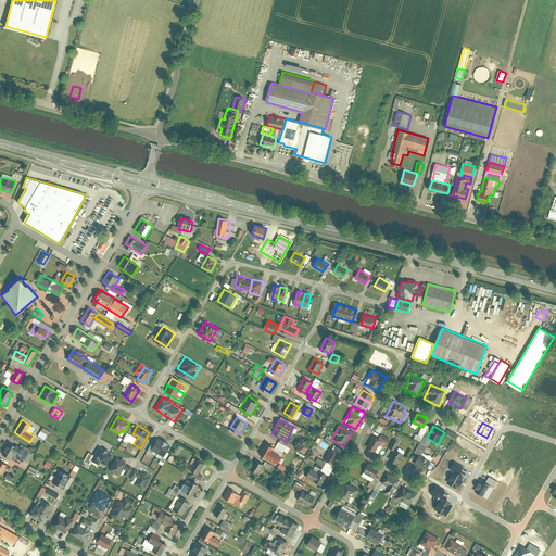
[(49,431),(42,428),(38,436),(45,439),(49,431)]
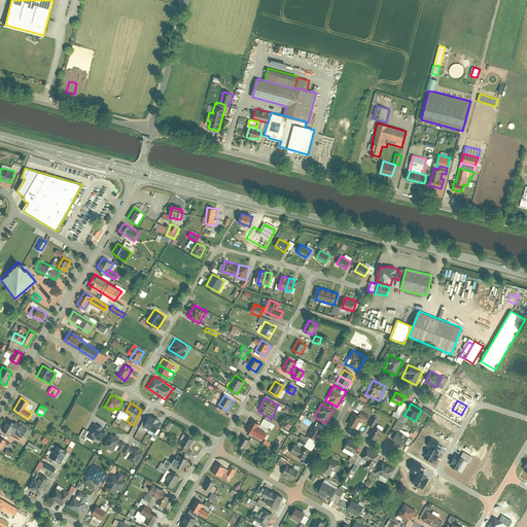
[(429,416),(432,411),(424,406),(421,411),(429,416)]
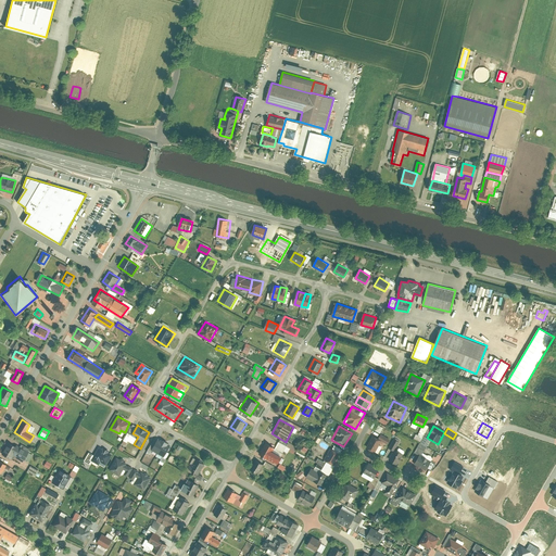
[(381,441),(373,437),(366,447),(375,452),(381,441)]
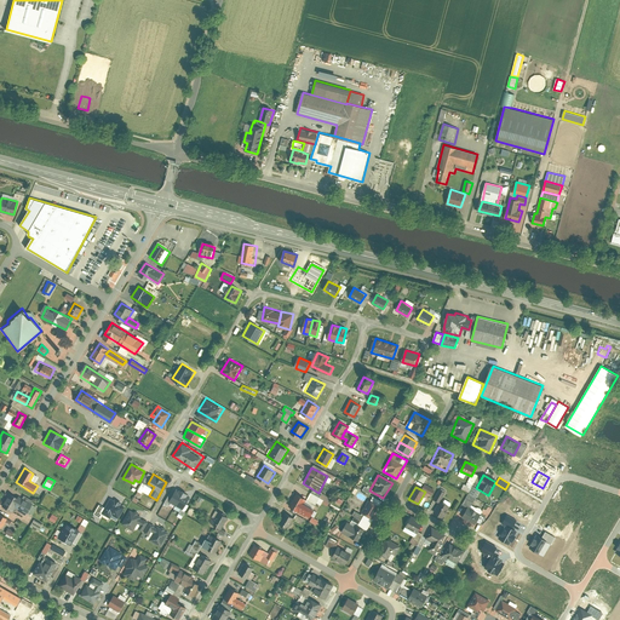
[(184,492),(177,488),(168,501),(176,505),(184,492)]
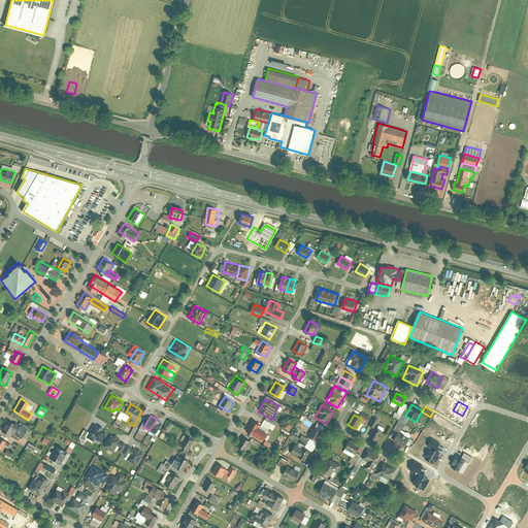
[(162,422),(157,419),(150,430),(155,433),(162,422)]
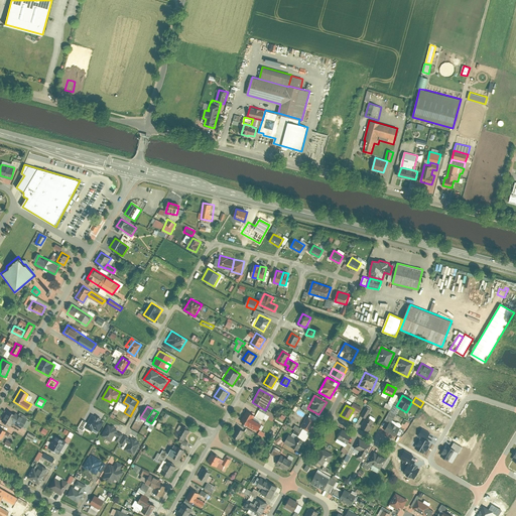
[(263,420),(247,410),(241,420),(257,430),(263,420)]
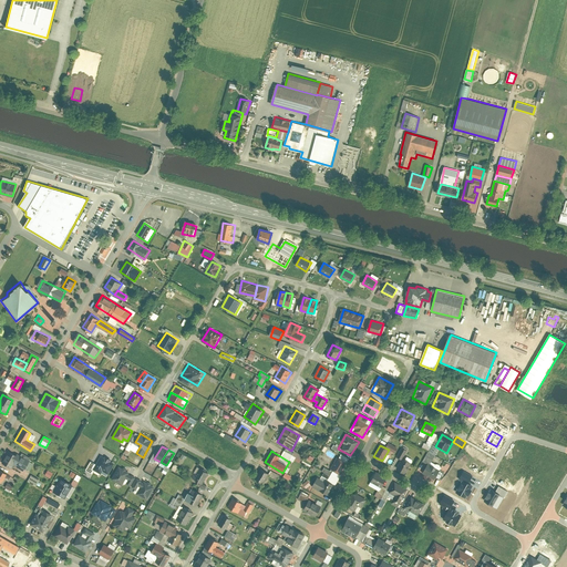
[(28,462),(8,452),(2,462),(11,467),(13,465),(23,471),(28,462)]
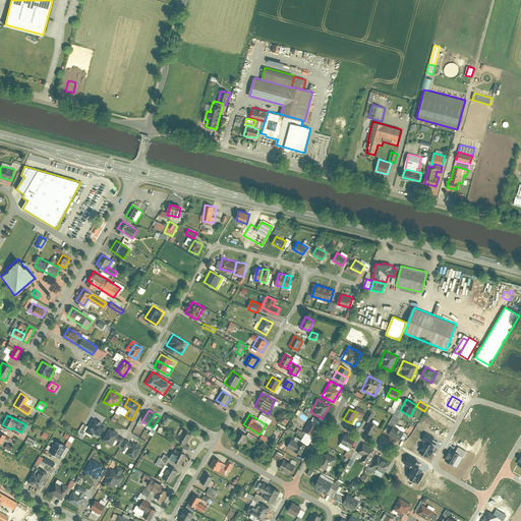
[(104,426),(93,419),(88,428),(99,436),(104,426)]
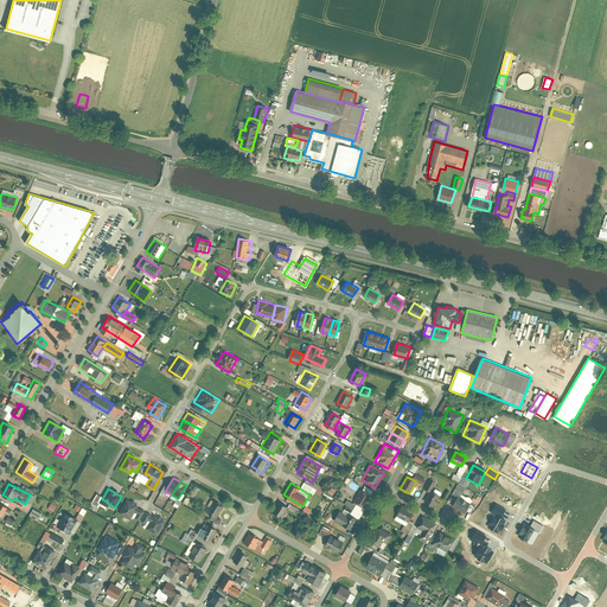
[(371,496),(360,490),(353,503),(364,509),(371,496)]
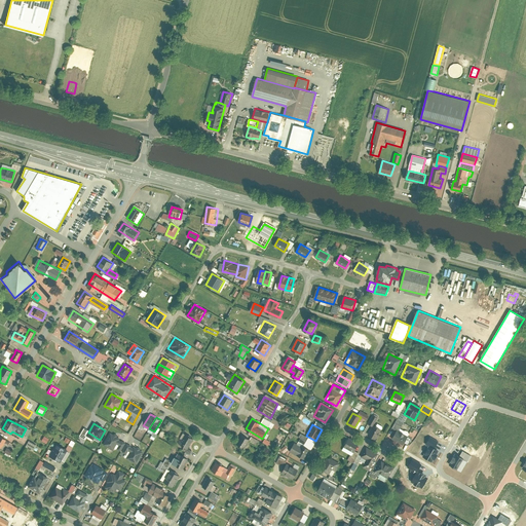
[(381,429),(373,425),(368,437),(376,441),(381,429)]
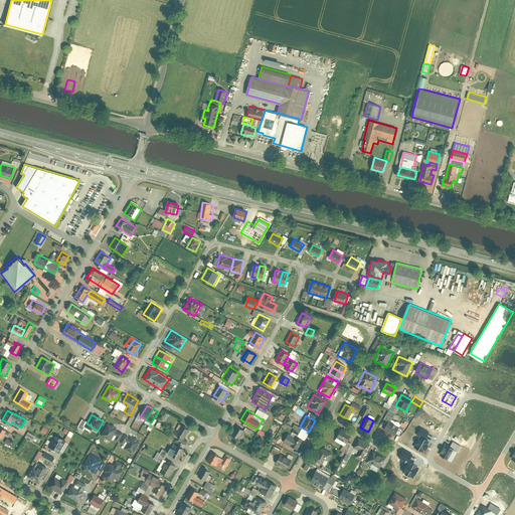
[(398,426),(389,421),(383,431),(393,437),(398,426)]
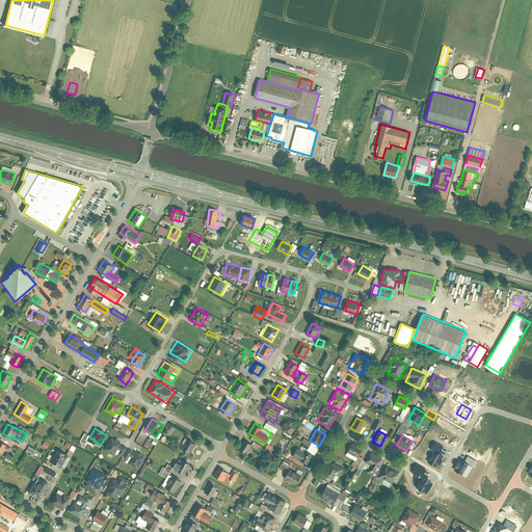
[(121,442),(111,436),(104,449),(114,454),(118,447),(120,444),(121,442)]
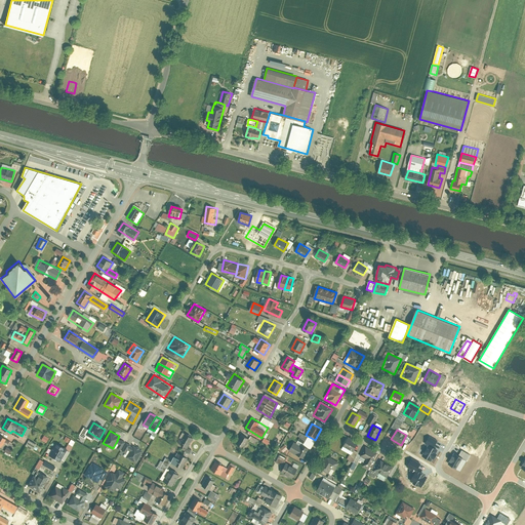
[(180,437),(177,442),(188,447),(193,437),(186,433),(183,438),(180,437)]
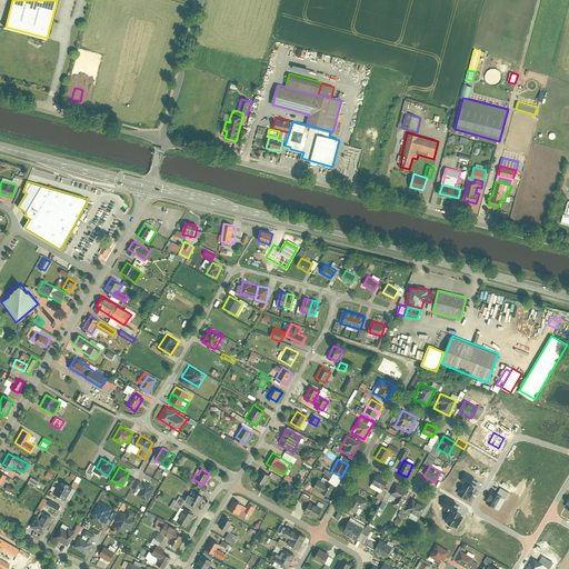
[(269,476),(262,471),(256,481),(262,486),(269,476)]
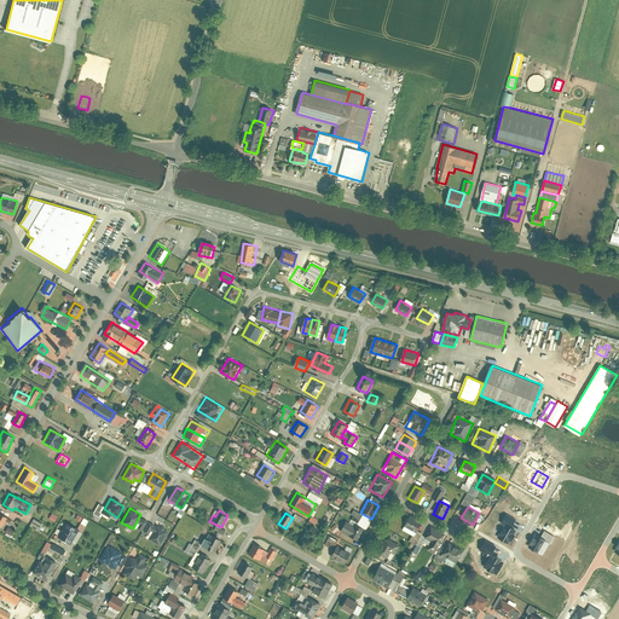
[(405,525),(417,531),(422,521),(410,515),(405,525)]
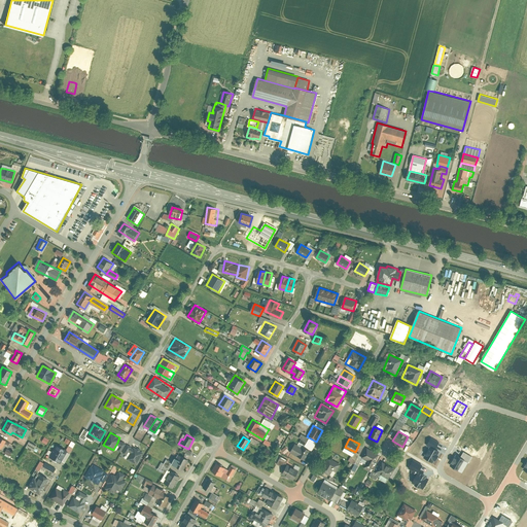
[(76,444),(71,441),(66,450),(70,452),(76,444)]
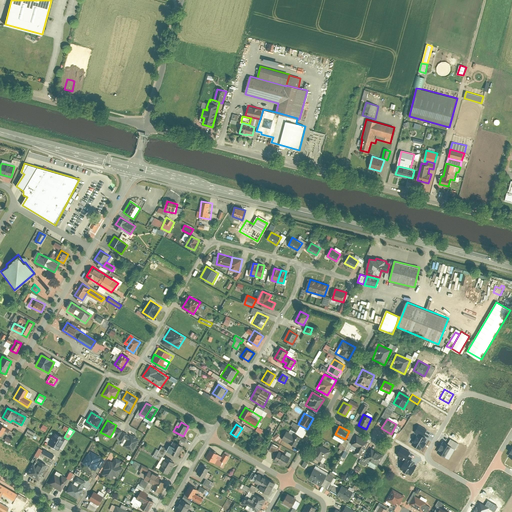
[(36,433),(28,429),(25,435),(33,439),(36,433)]
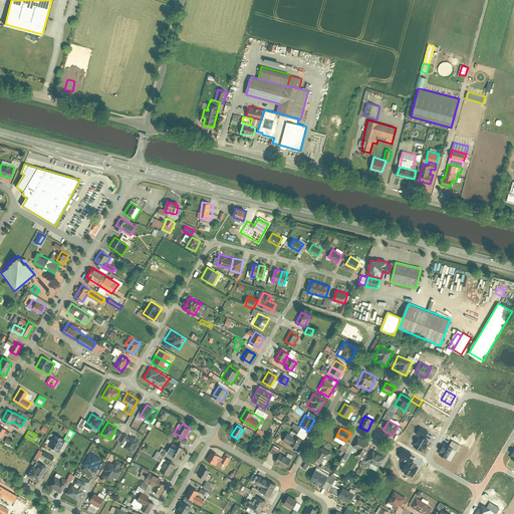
[(302,441),(288,433),(283,442),(297,449),(302,441)]
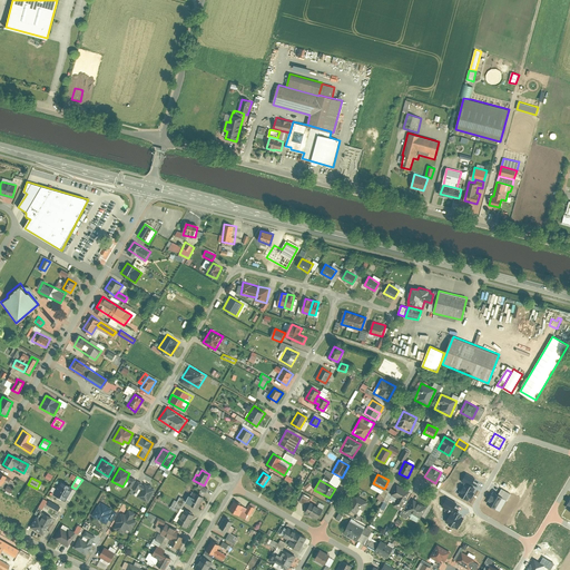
[(71,488),(61,481),(53,493),(65,500),(71,488)]
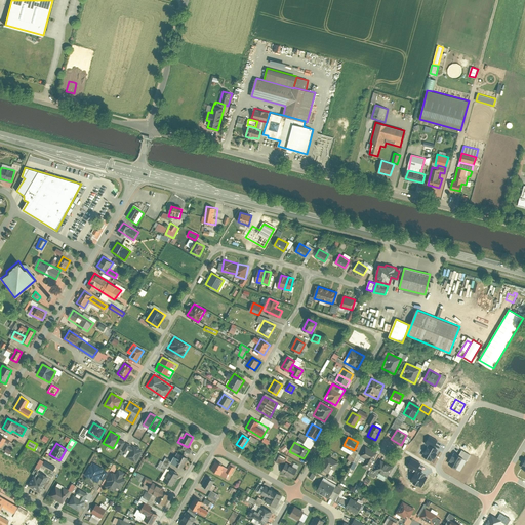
[(130,450),(127,456),(136,461),(143,449),(133,445),(133,446),(130,450)]
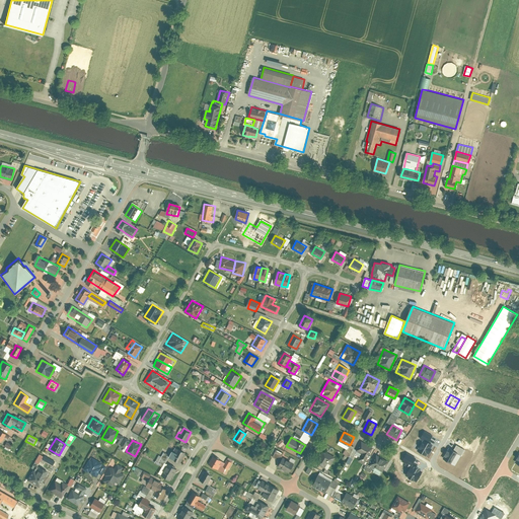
[(356,449),(362,453),(359,459),(364,463),(373,446),(362,440),(356,449)]
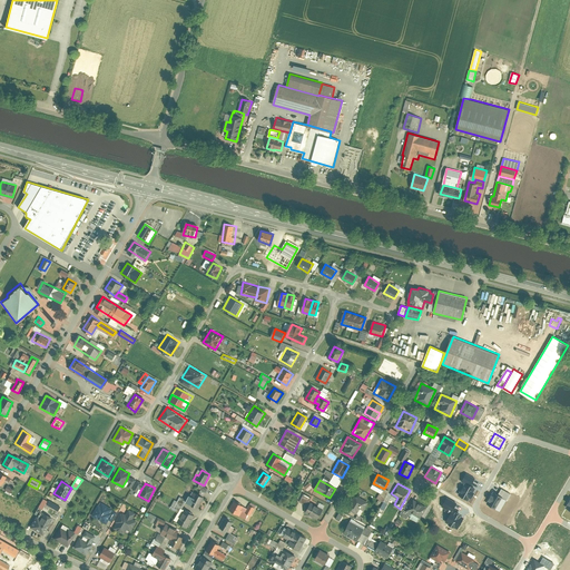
[(475,490),(464,483),(458,494),(469,501),(475,490)]
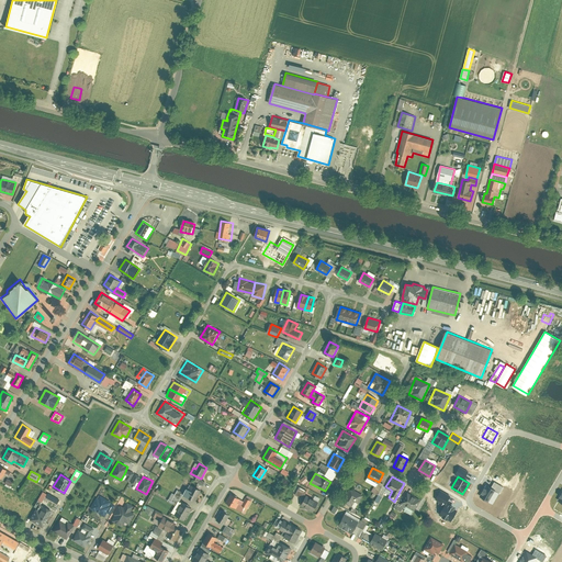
[(199,479),(195,486),(201,489),(204,482),(199,479)]
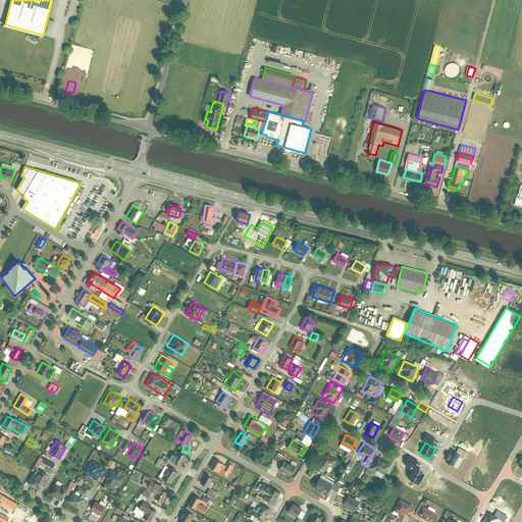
[(187,455),(176,450),(175,453),(174,453),(170,459),(181,465),(187,455)]
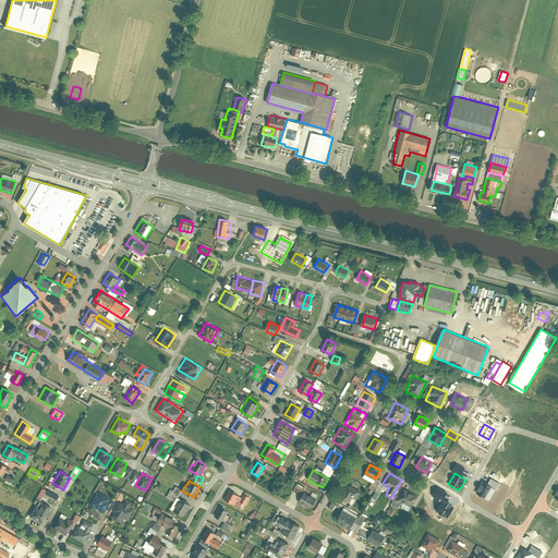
[(492,486),(482,481),(475,493),(485,498),(492,486)]
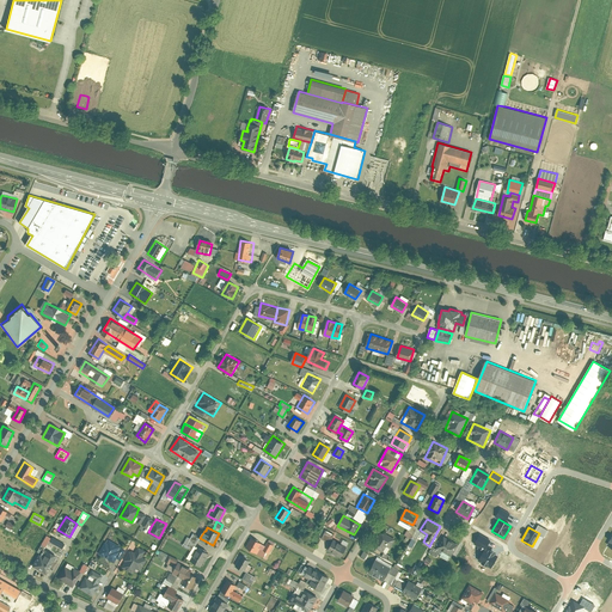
[(322,539),(330,543),(334,534),(325,530),(322,539)]
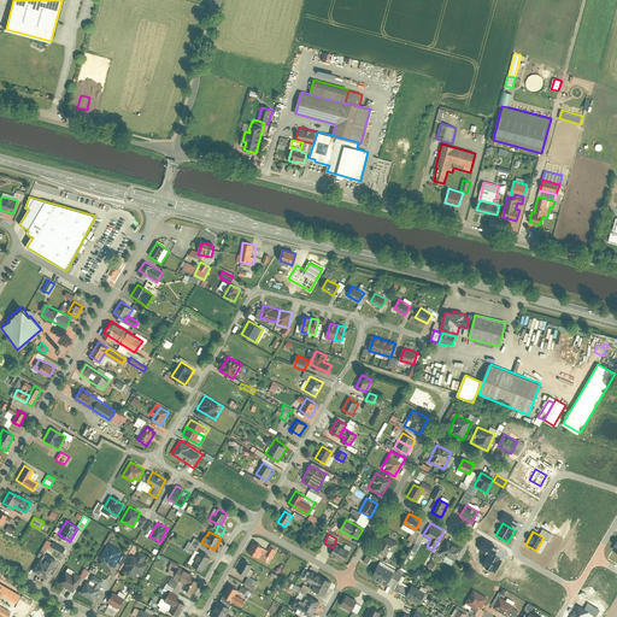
[(386,556),(389,548),(394,552),(399,544),(385,534),(376,548),(386,556)]
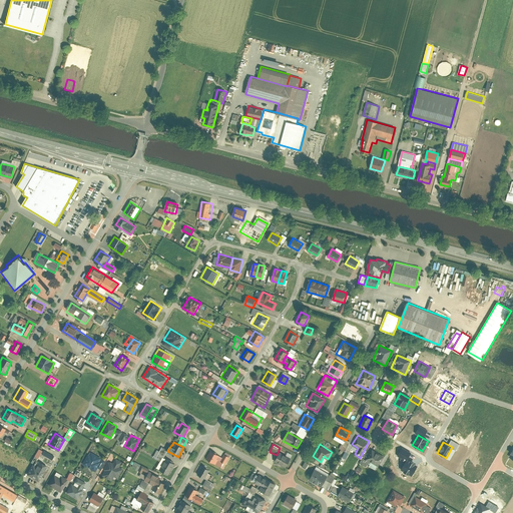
[(167,449),(162,446),(157,457),(162,459),(167,449)]
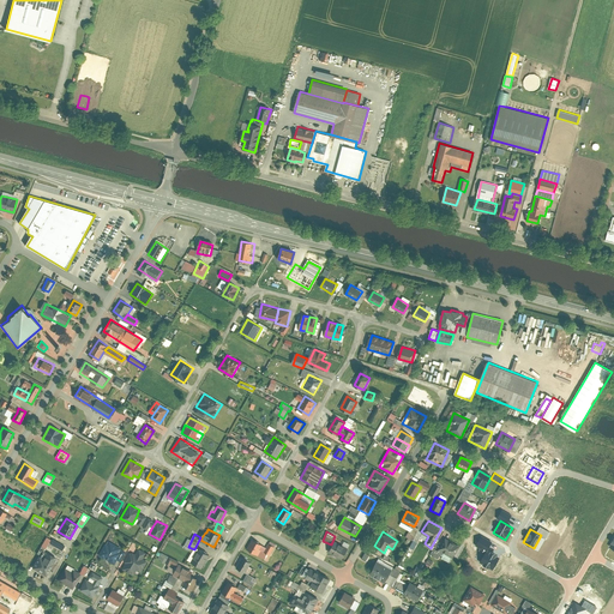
[(445,537),(438,548),(452,557),(459,546),(445,537)]
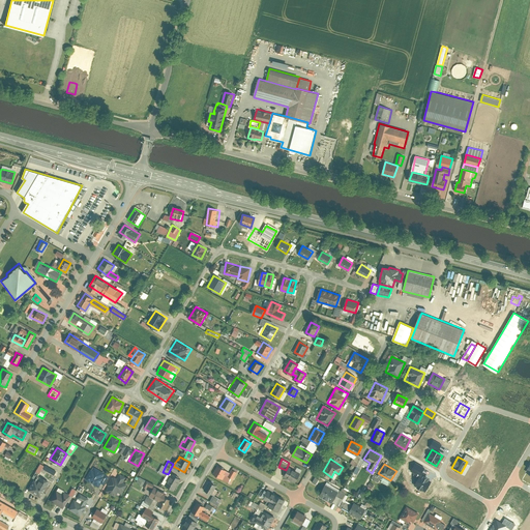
[(42,469),(53,475),(56,470),(46,465),(42,469)]
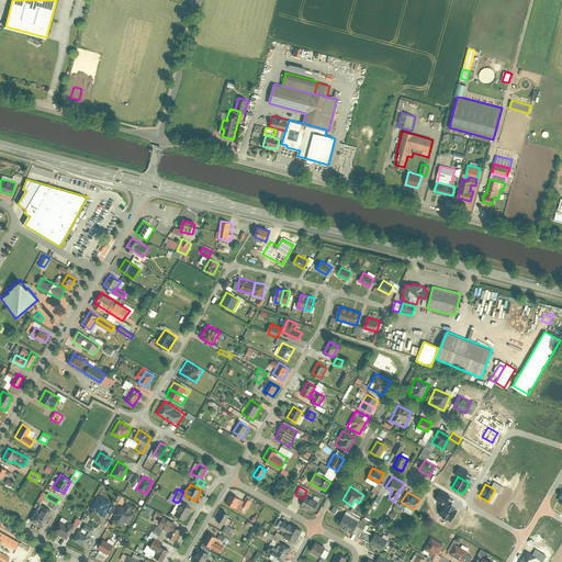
[(246,496),(244,501),(231,493),(225,503),(244,514),(253,499),(246,496)]
